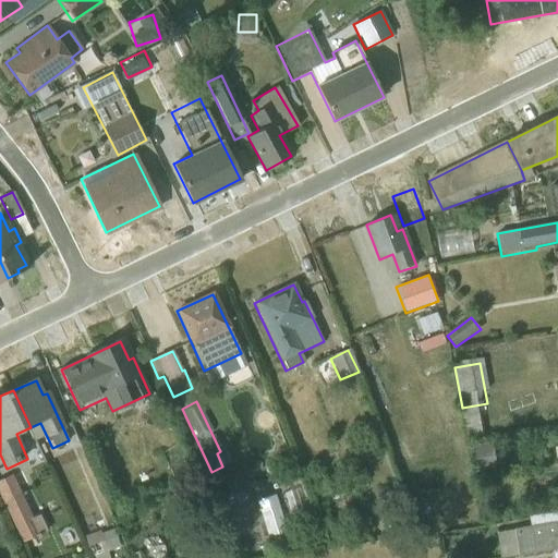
[(489,448),(473,450),(475,469),(493,466),(489,448)]
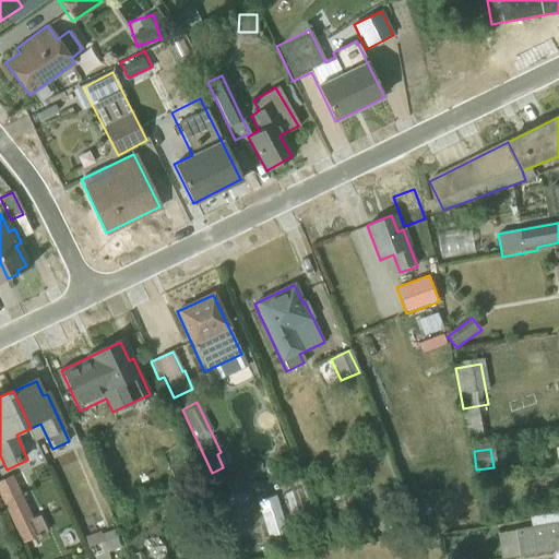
[(11,476),(0,480),(0,499),(21,543),(46,532),(38,515),(31,519),(11,476)]
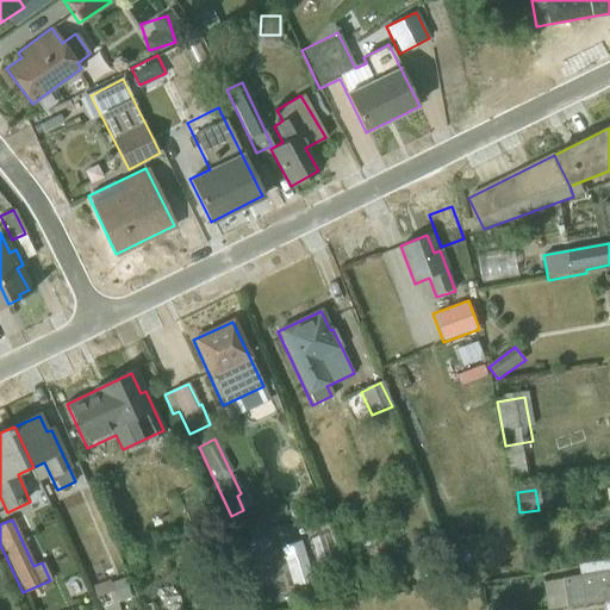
[(304,555),(284,561),(293,587),(297,587),(300,598),(312,593),(309,584),(312,582),(304,555)]
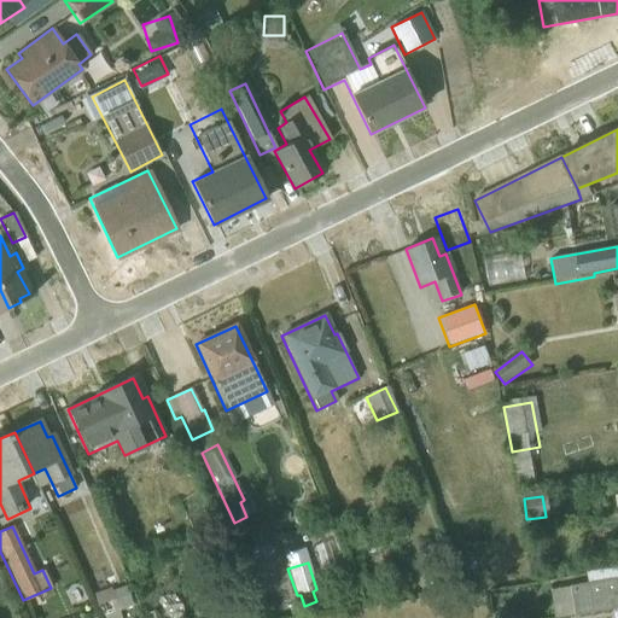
[(554,617),(560,617),(617,608),(617,567),(587,573),(589,584),(551,590),(554,617)]
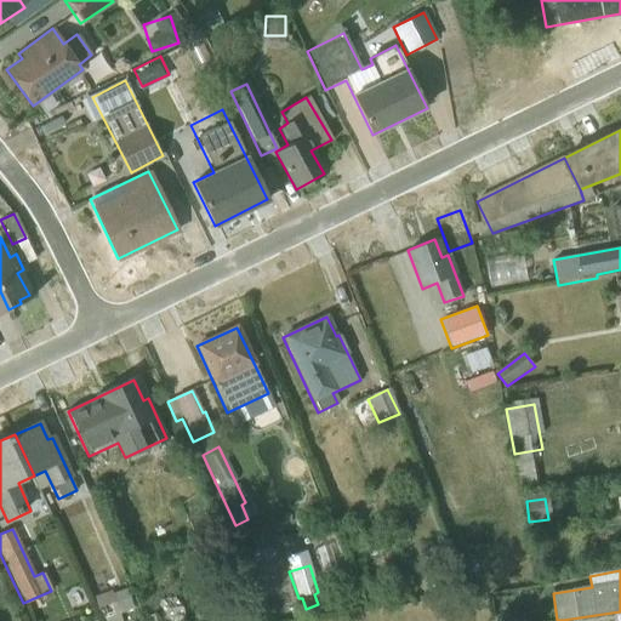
[(134,608),(126,590),(110,594),(109,592),(91,598),(100,620),(119,620),(118,614),(134,608)]
